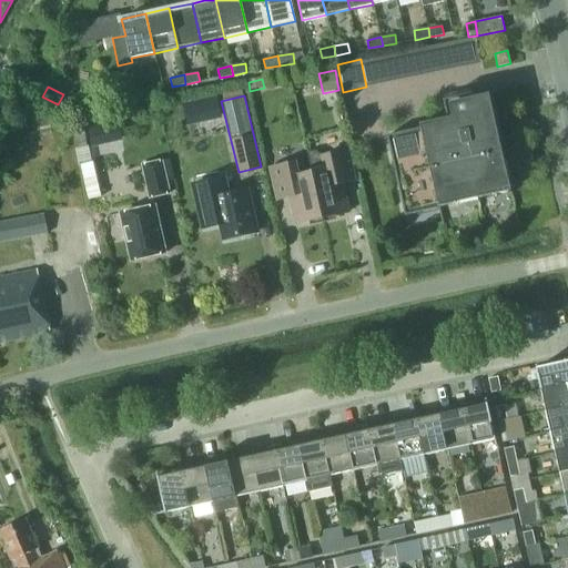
[(405,216),(440,209),(439,208),(511,191),(489,95),(473,99),(472,95),(445,101),(448,119),(421,125),(421,129),(387,137),(405,216)]
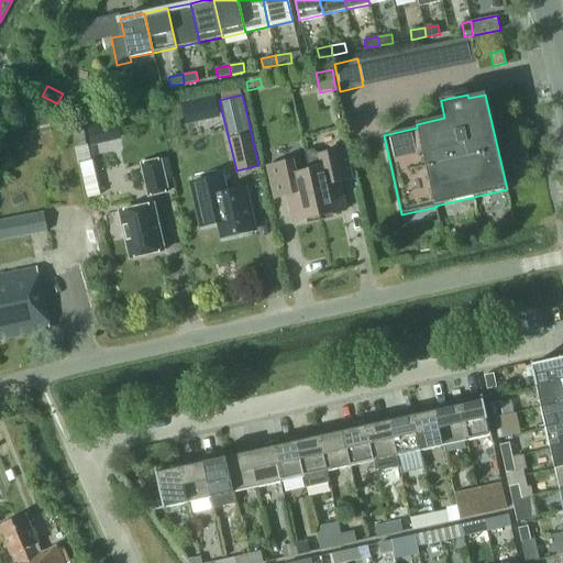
[(219,116),(214,97),(202,99),(207,119),(219,116)]
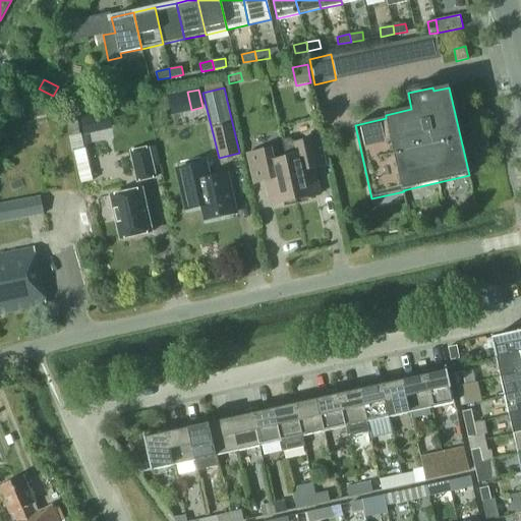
[(20,102),(22,113),(24,122),(37,120),(37,123),(47,121),(43,98),(20,102)]
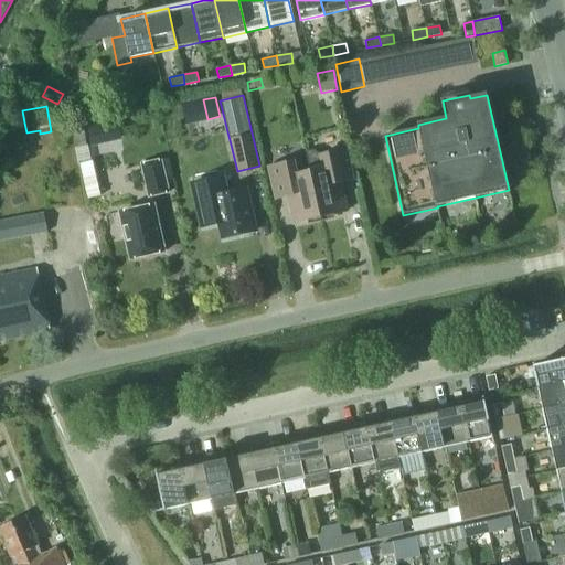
[(88,132),(92,146),(103,142),(99,130),(88,132)]
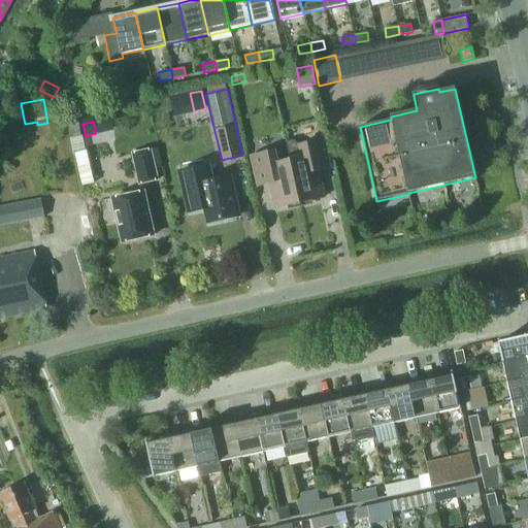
[(302,158),(290,161),(299,203),(324,197),(317,168),(329,165),(324,140),(300,145),(302,158)]
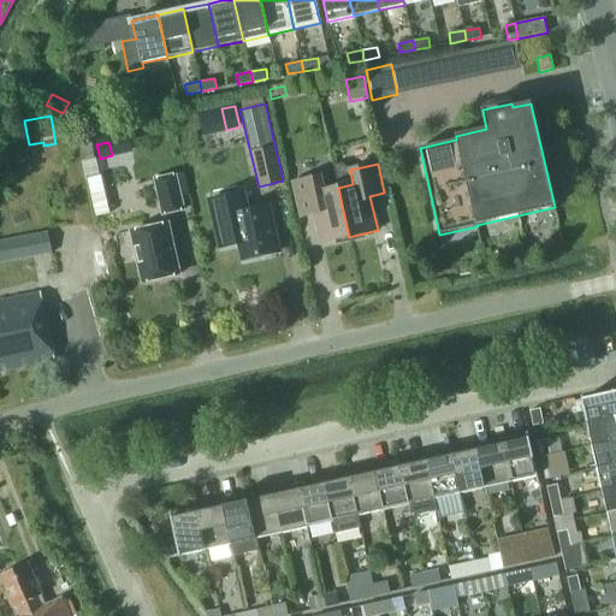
[(183,209),(176,175),(154,179),(163,214),(183,209)]
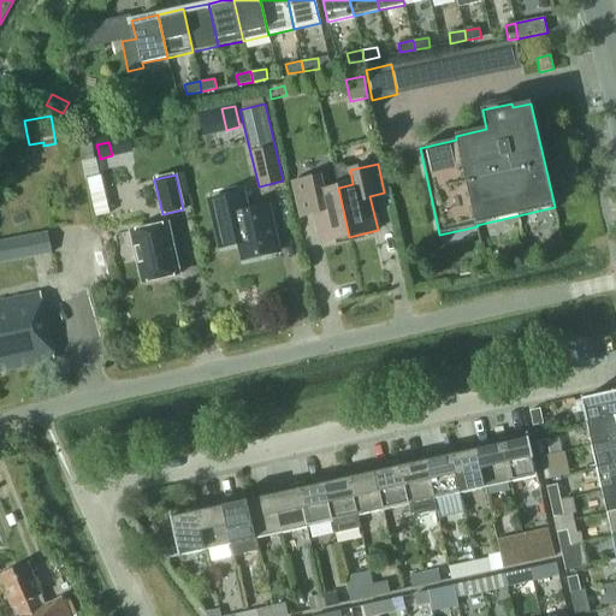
[(110,214),(101,176),(88,179),(96,217),(110,214)]
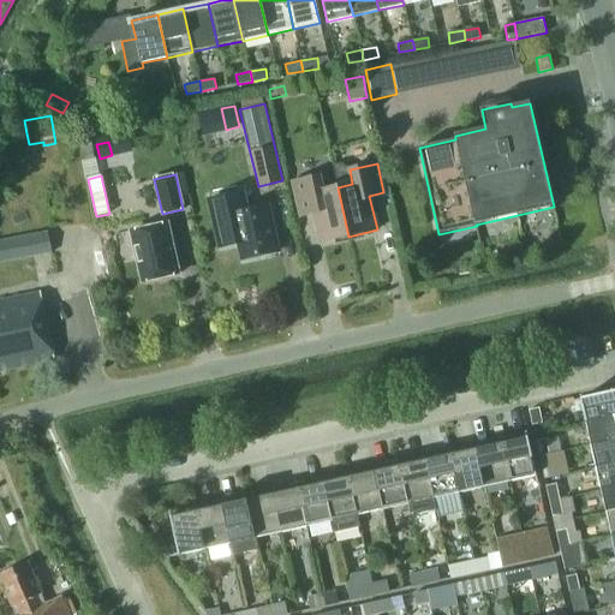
[(321,243),(348,237),(338,187),(323,191),(320,177),(292,183),(299,212),(314,208),(321,243)]
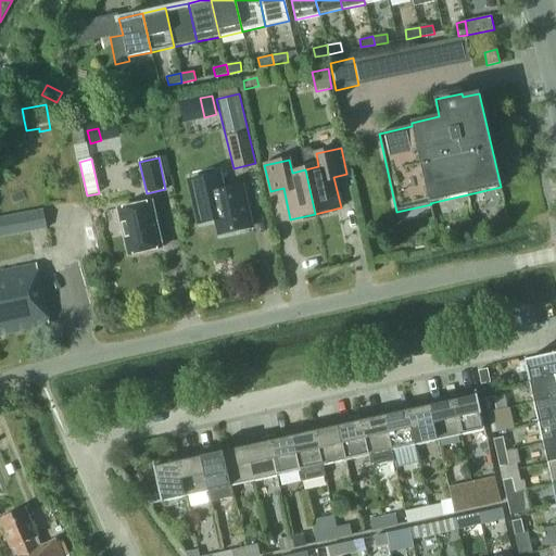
[(222,190),(217,174),(190,180),(200,224),(217,219),(220,235),(250,228),(240,186),(222,190)]
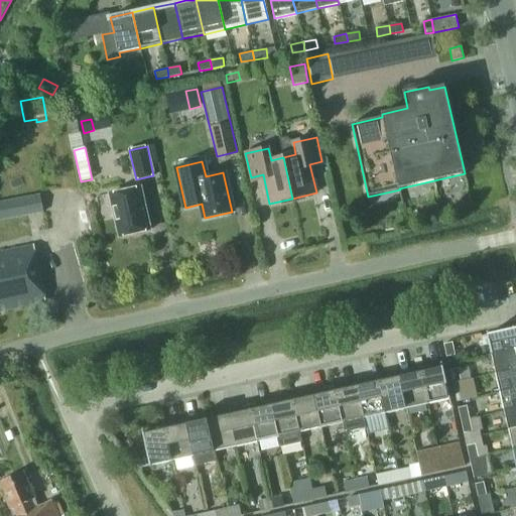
[(139,187),(110,194),(120,237),(149,231),(139,187)]
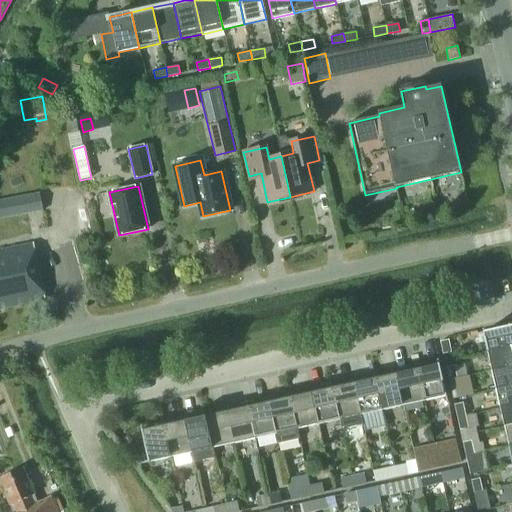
[(0,219),(43,211),(39,193),(0,200),(0,219)]
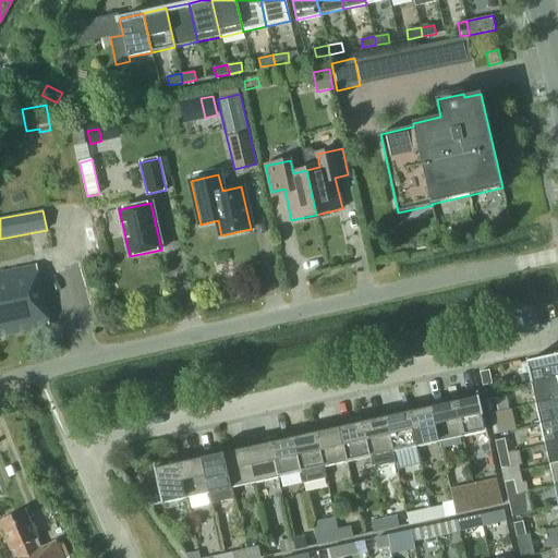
[(0,336),(49,326),(36,265),(0,273),(0,336)]
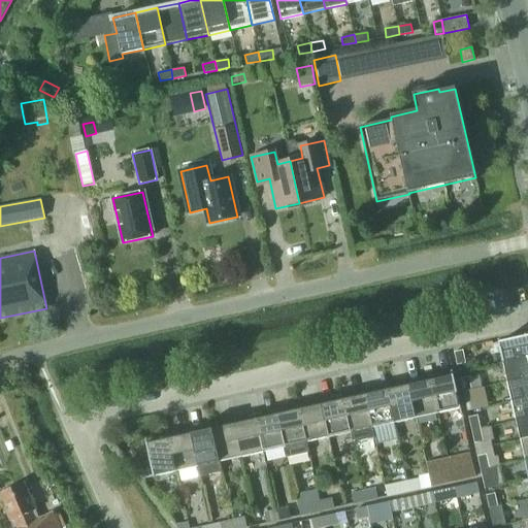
[(503,363),(527,357),(527,335),(498,342),(503,363)]
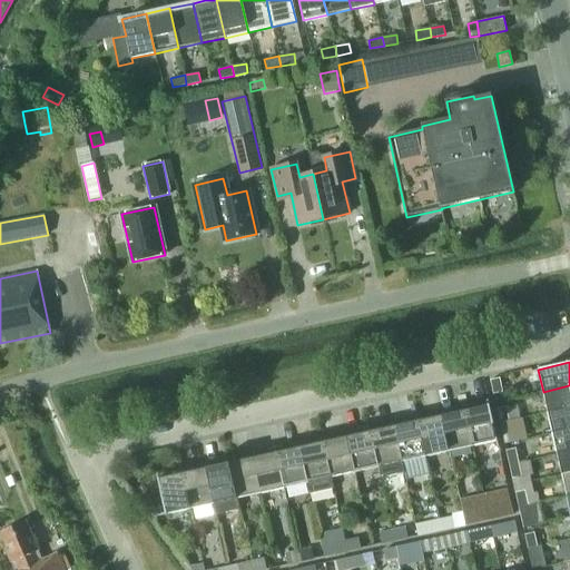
[(500,377),(491,380),(493,393),(502,392),(500,377)]
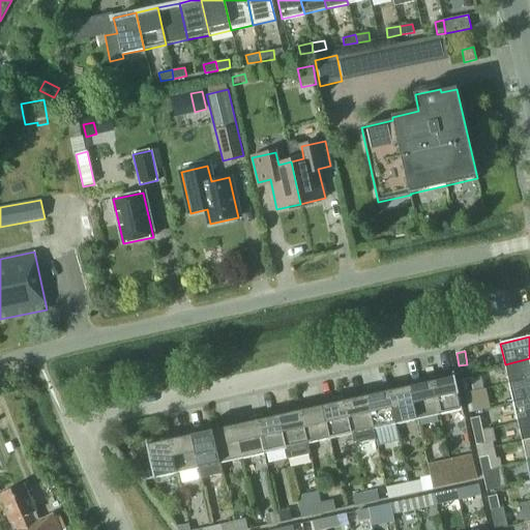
[(529,358),(505,364),(509,383),(529,378),(529,358)]
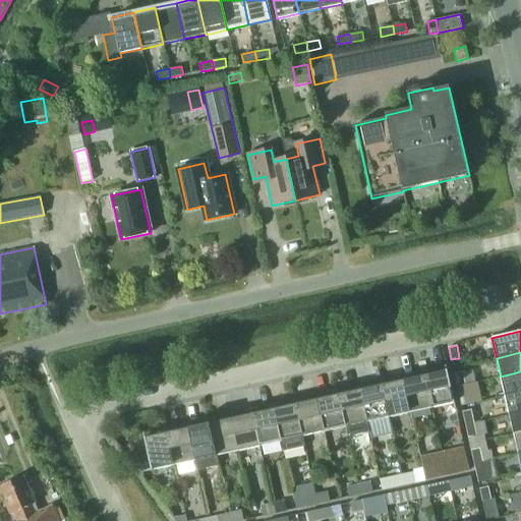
[(431,408),(454,403),(446,366),(423,371),(431,408)]
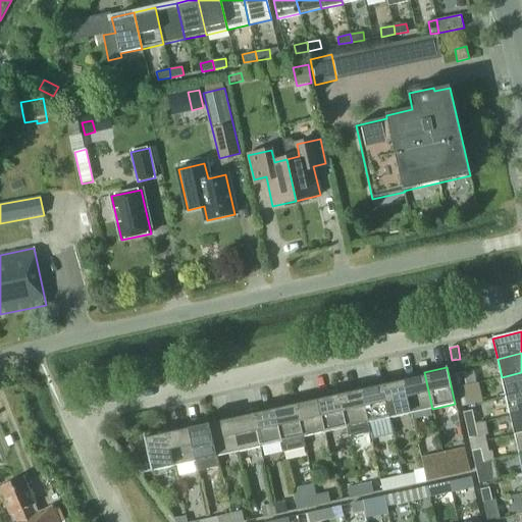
[(411,414),(432,409),(424,372),(403,377),(411,414)]
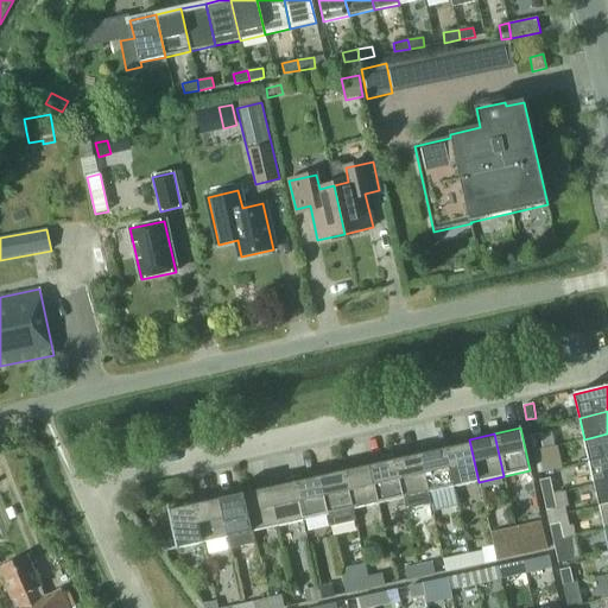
[(607,434),(584,439),(589,462),(607,457),(607,434)]
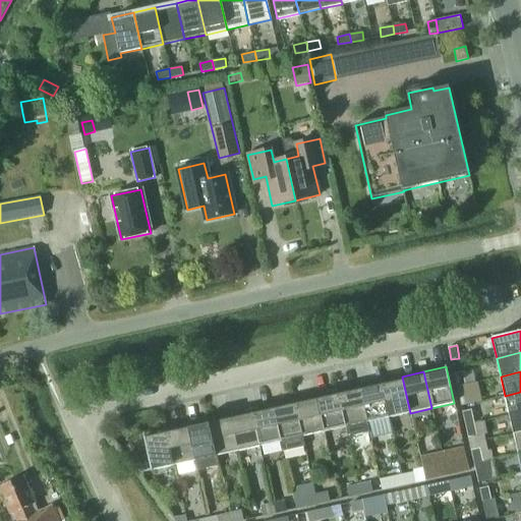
[(457,387),(465,385),(462,372),(454,373),(457,387)]
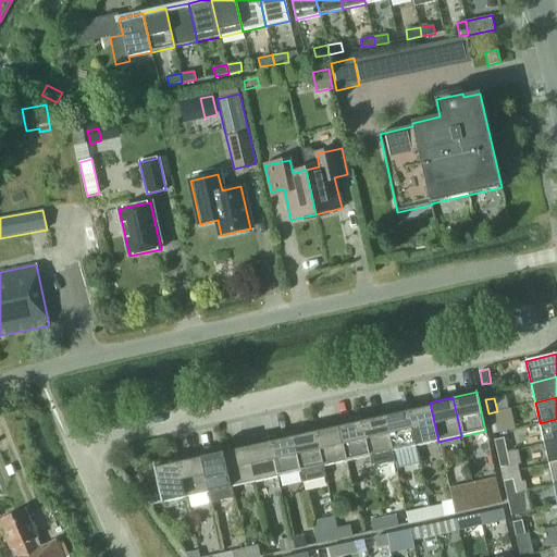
[(416,446),(438,442),(430,403),(407,407),(416,446)]
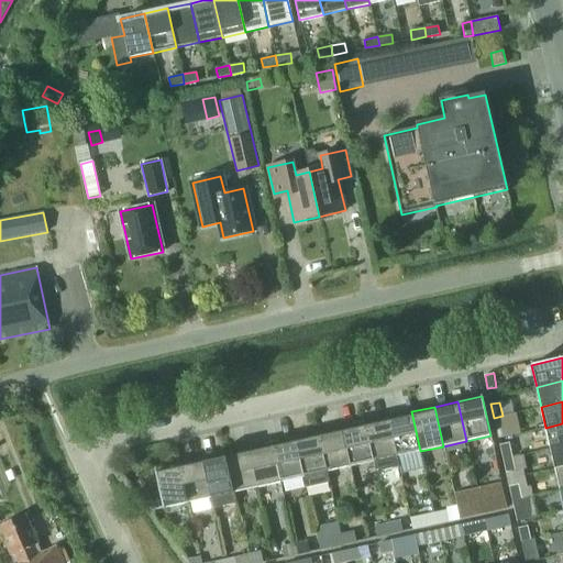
[(420,451),(411,411),(388,417),(397,456),(420,451)]
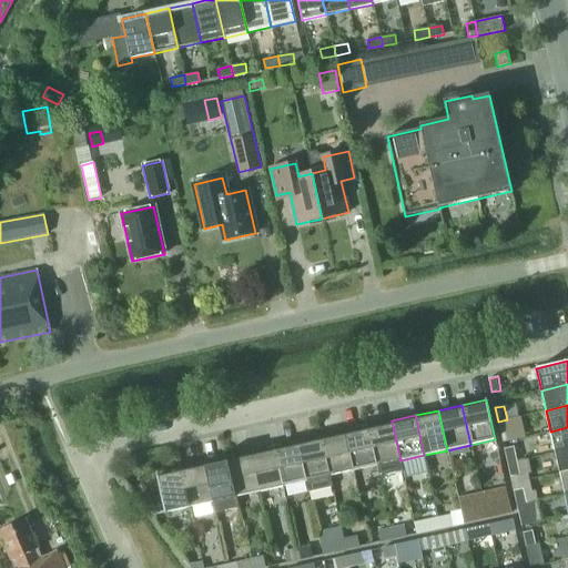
[(403,472),(401,460),(392,421),(368,426),(377,466),(379,476),(403,472)]
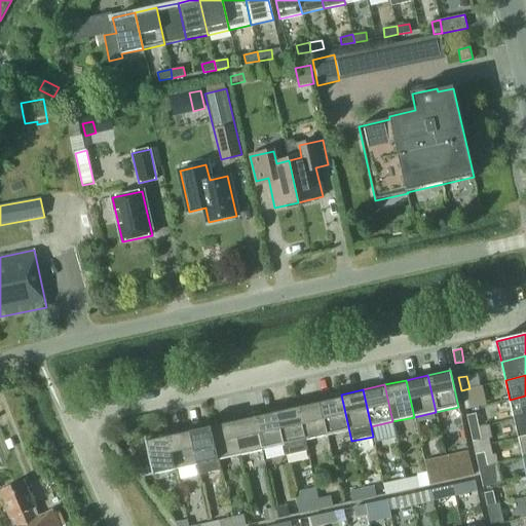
[(349,431),(341,395),(318,399),(328,436),(349,431)]
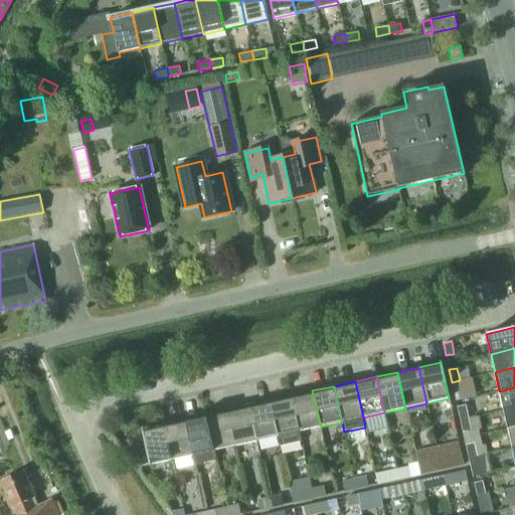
[(514,387),(499,391),(503,410),(514,407),(514,387)]
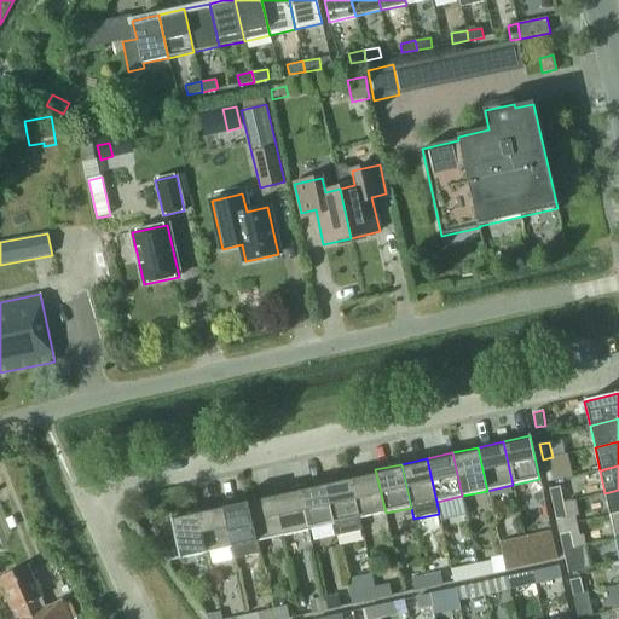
[(359,519),(386,513),(375,469),(350,475),(359,519)]
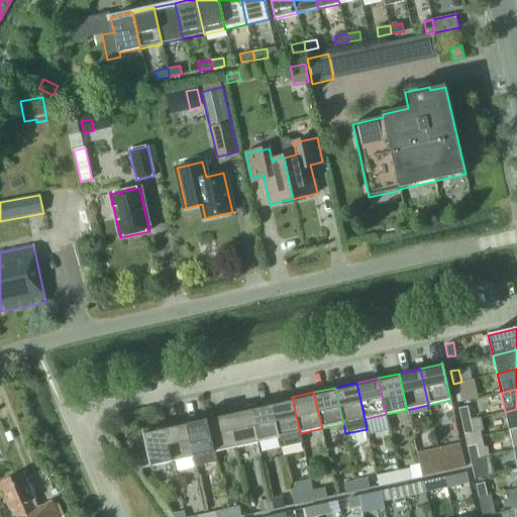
[(292,397),(271,402),(279,438),(281,448),(302,443),(300,433),(292,397)]
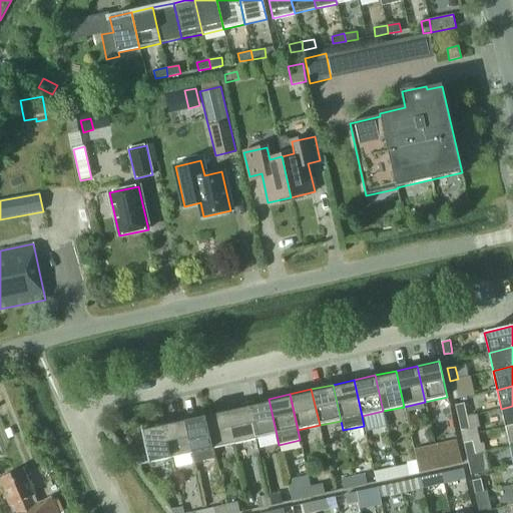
[(255,439),(277,435),(269,399),(247,403),(255,439)]
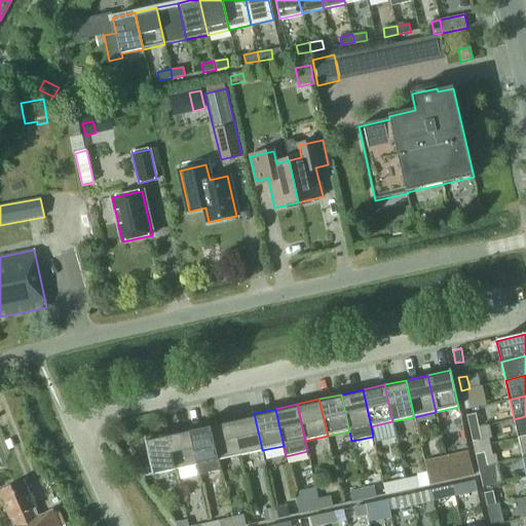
[(240,455),(262,450),(254,413),(232,418),(240,455)]
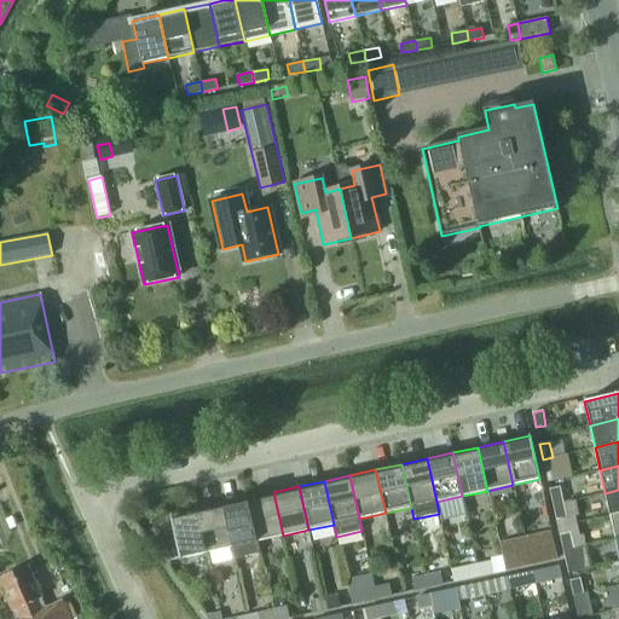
[(550,490),(553,504),(563,502),(561,487),(550,490)]
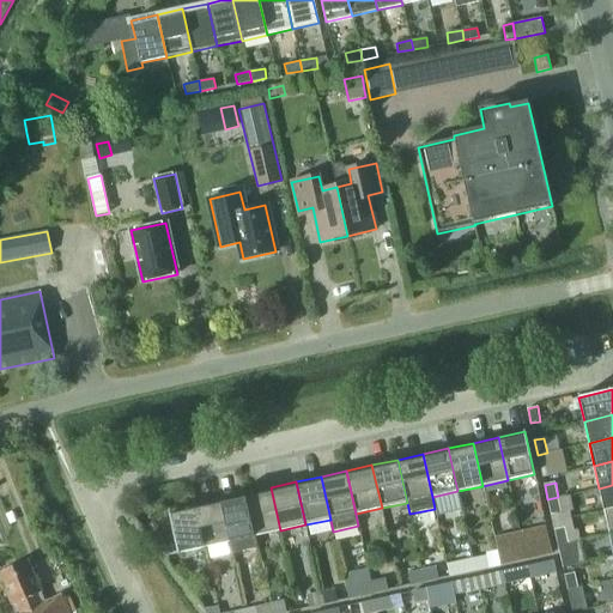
[(612,485),(599,489),(604,511),(612,508),(612,485)]
